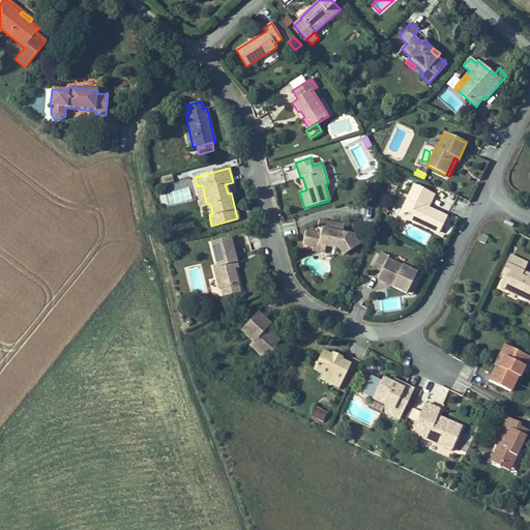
[(163,183),(172,181),(171,174),(162,176),(163,183)]
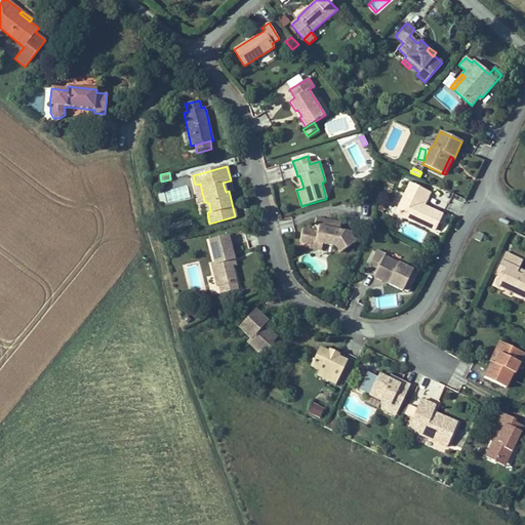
[(231,180),(223,183),(226,192),(229,191),(233,190),(231,180)]
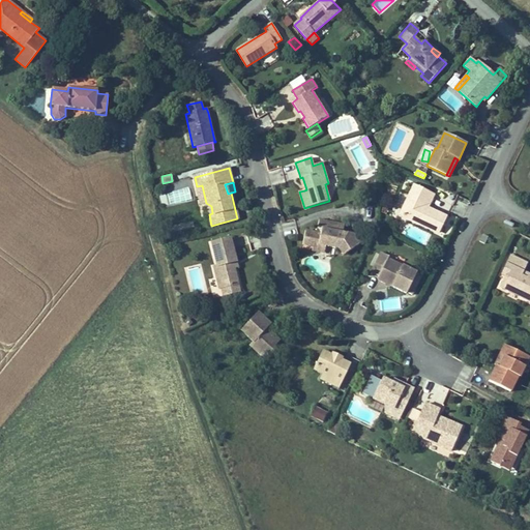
[(202,185),(197,186),(201,204),(206,203),(202,185)]
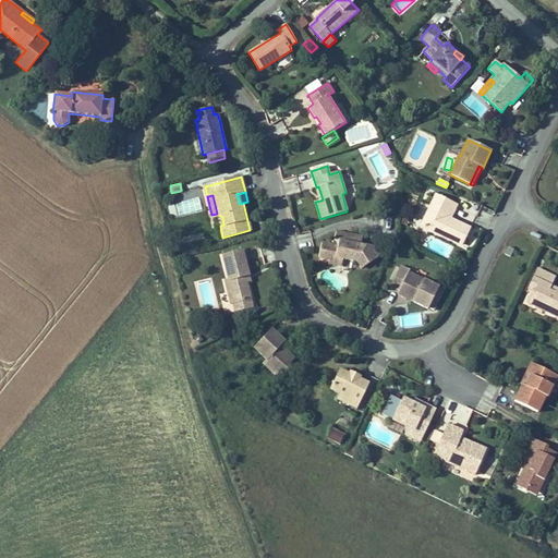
[(468,232),(469,228),(450,219),(447,217),(448,215),(451,216),(457,206),(436,196),(422,227),(461,245),(468,232)]
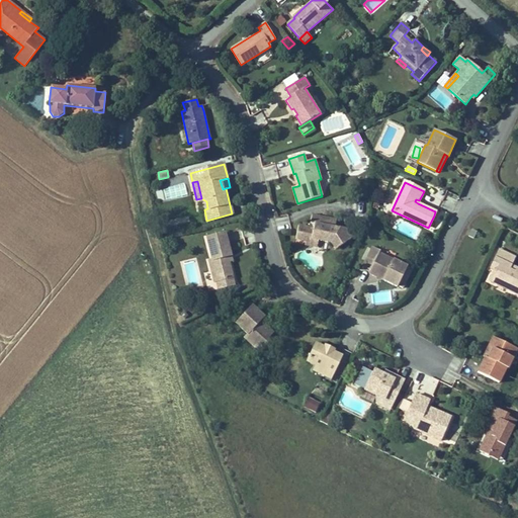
[(184,185),(158,189),(159,199),(186,194),(184,185)]
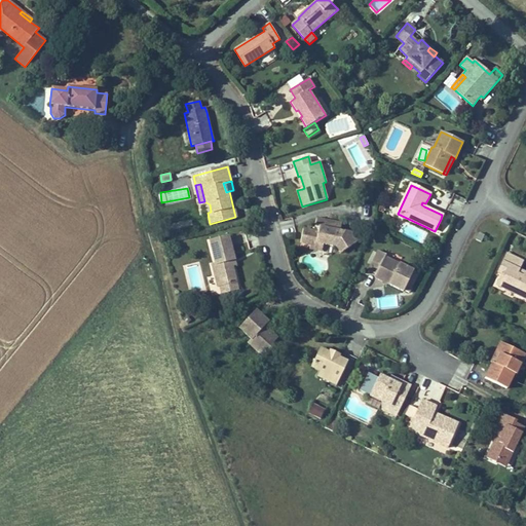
[(300,242),(313,246),(314,242),(323,243),(333,246),(333,243),(337,245),(342,252),(357,241),(351,233),(349,233),(344,232),(339,231),(333,230),(335,222),(316,218),(314,231),(303,229),(302,236),(300,242)]
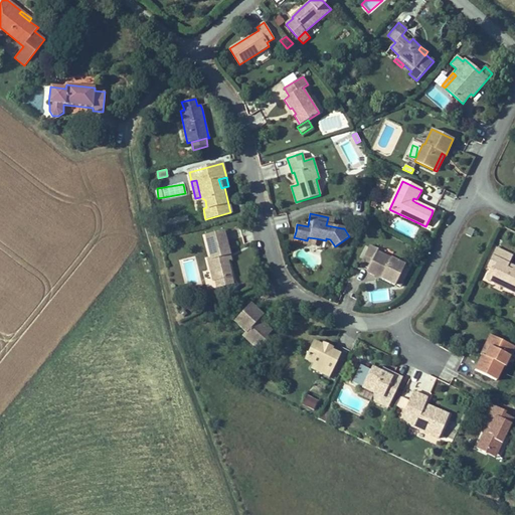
[(224,231),(205,236),(211,259),(207,260),(213,281),(215,280),(231,276),(227,261),(226,254),(229,254),(228,247),(224,231)]
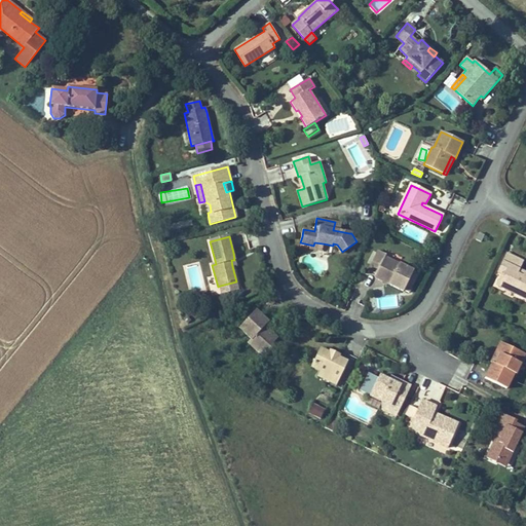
[(333,243),(333,246),(336,247),(341,254),(342,252),(337,245),(333,243)]
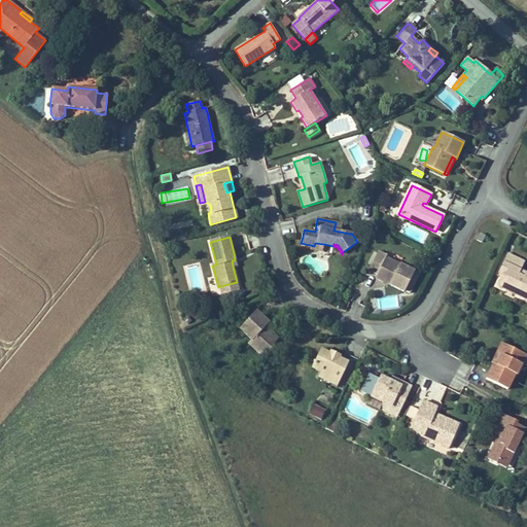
[(414,272),(400,265),(386,257),(387,255),(379,251),(370,271),(377,275),(376,278),(403,292),(414,272)]
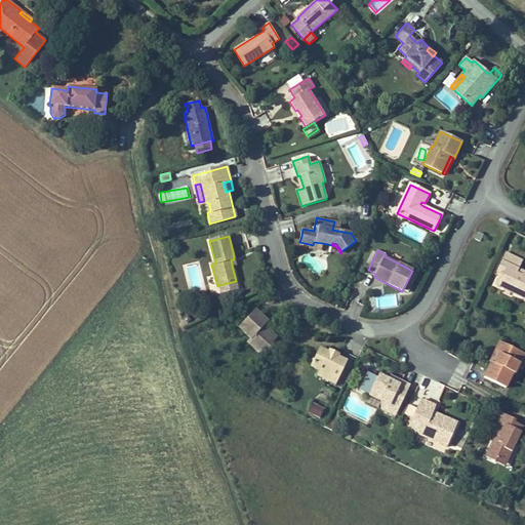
[(524,298),(524,273),(521,275),(517,273),(519,269),(522,261),(506,252),(499,266),(506,269),(503,273),(500,274),(495,284),(500,287),(506,285),(513,289),(511,292),(524,298)]
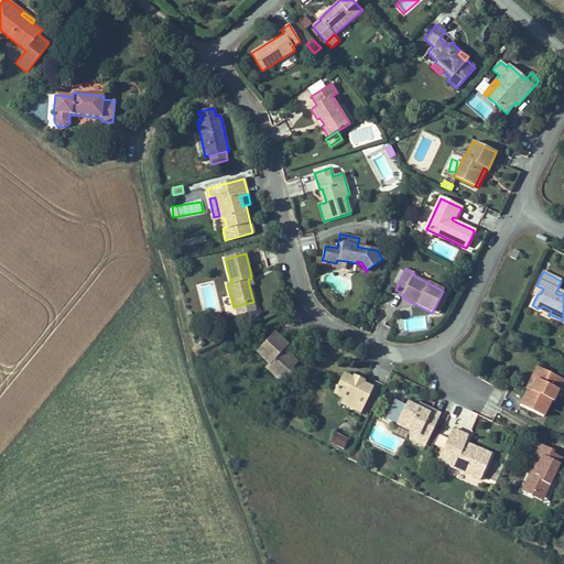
[(274,333),(257,351),(270,365),(267,368),(283,383),(294,371),(291,369),(297,362),(289,355),(286,357),(283,355),(286,351),(283,349),(288,345),(282,339),(274,333)]
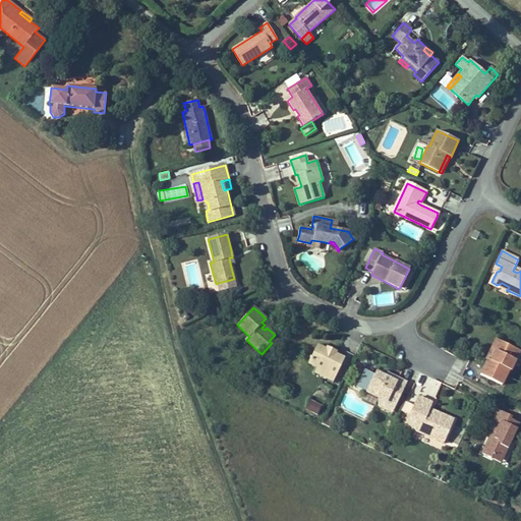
[(490,360),(501,341),(496,339),(486,358),(487,359),(490,360)]
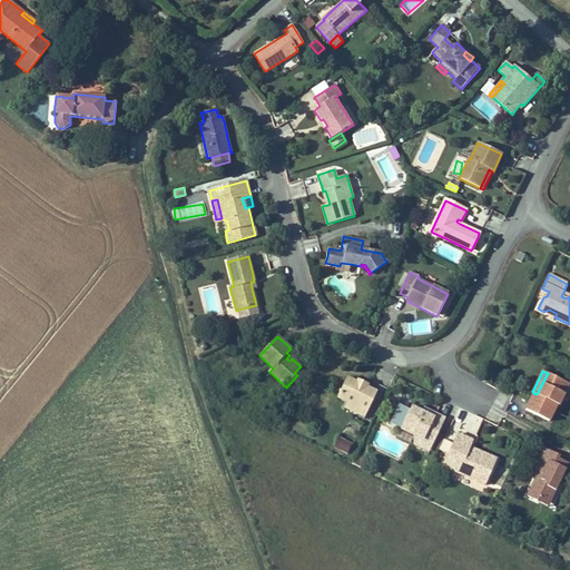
[(559,405),(569,384),(548,373),(537,394),(533,393),(526,410),(549,421),(558,405),(559,405)]
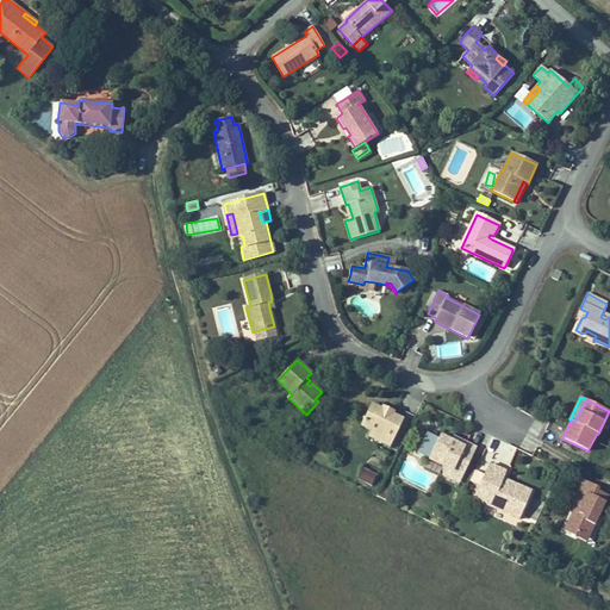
[(361,425),(371,431),(383,436),(380,440),(391,444),(403,419),(379,408),(371,404),(361,425)]
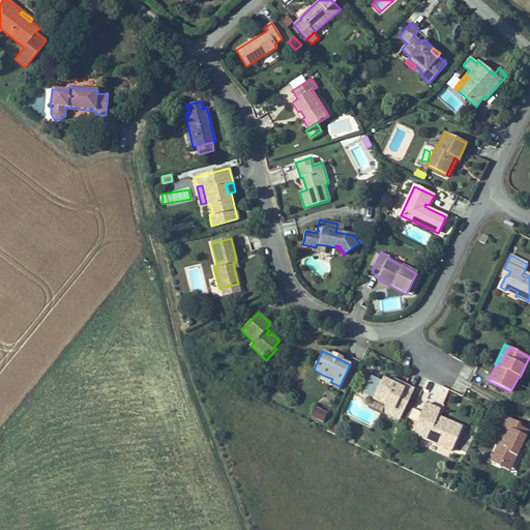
[(330,382),(332,379),(322,375),(320,380),(339,389),(340,386),(330,382)]
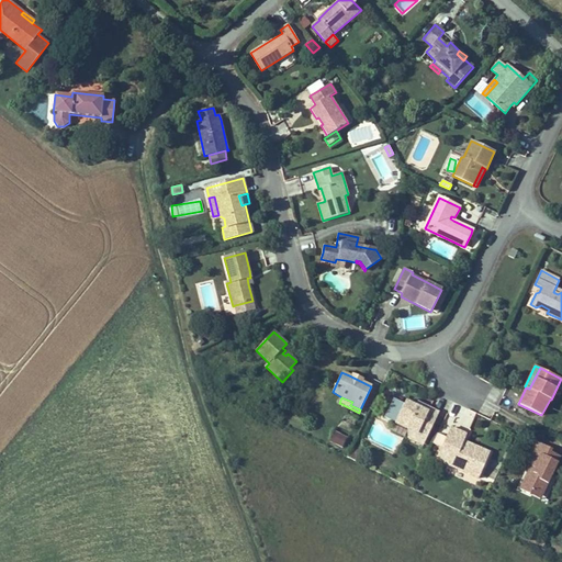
[(425,441),(439,413),(430,408),(428,413),(416,406),(406,402),(404,405),(396,401),(392,402),(388,411),(398,416),(395,423),(417,434),(415,437),(425,441)]
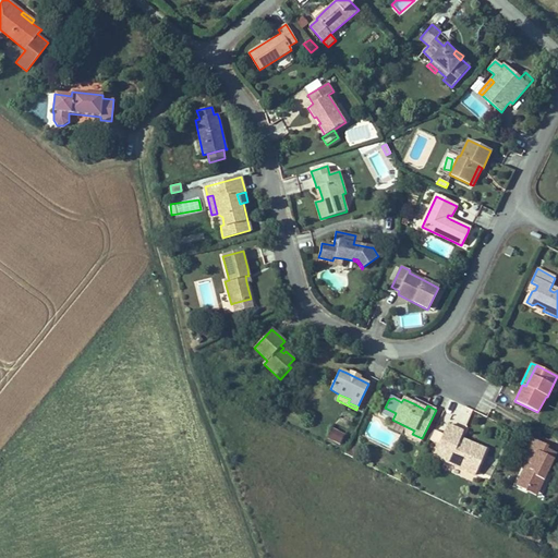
[(427,405),(415,400),(413,403),(425,410),(427,405)]
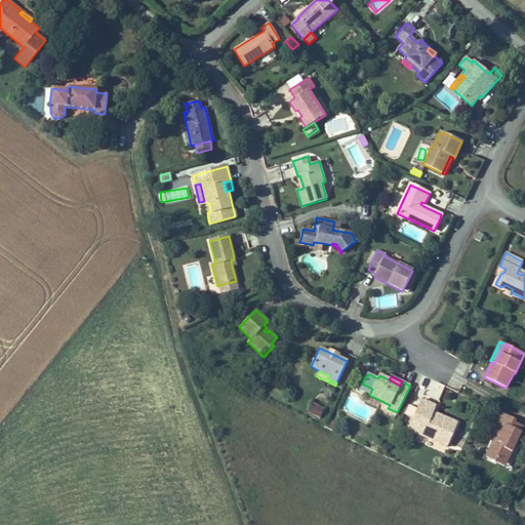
[(372,389),(362,384),(359,390),(369,395),(372,389)]
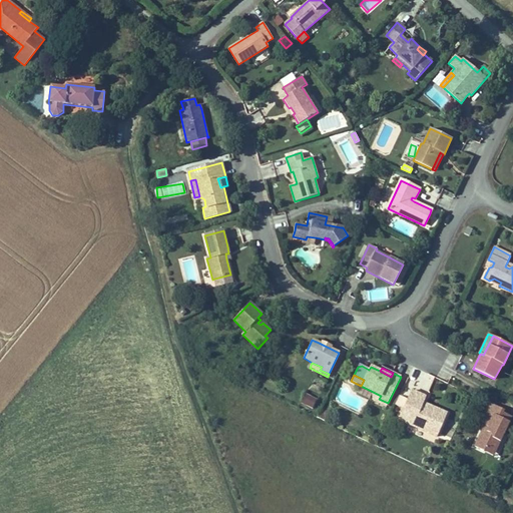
[(437,437),(447,413),(427,404),(426,406),(423,405),(423,403),(426,397),(418,393),(411,390),(408,399),(404,408),(398,420),(437,437)]
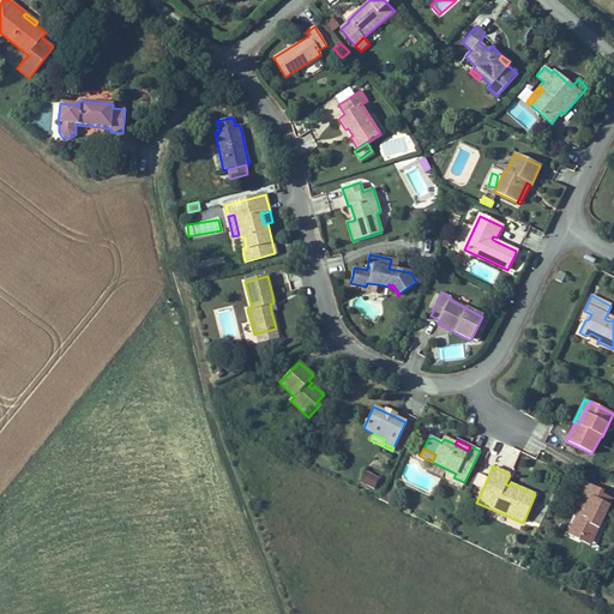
[(374,489),(379,479),(366,471),(360,482),(374,489)]
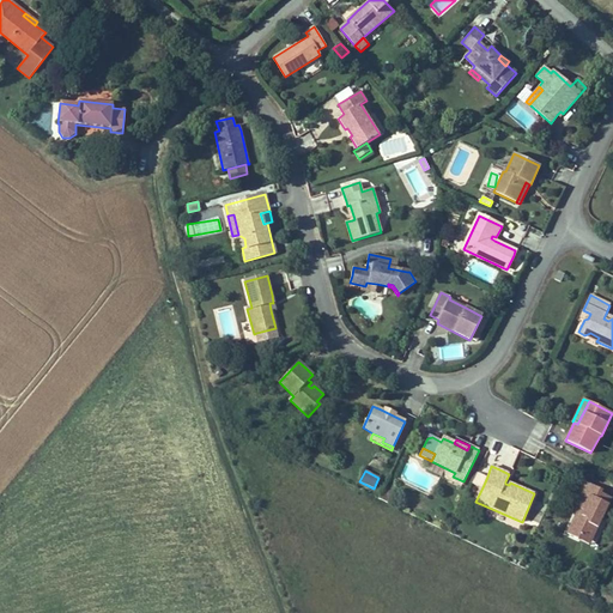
[(483,487),(487,477),(478,473),(472,484),(483,487)]
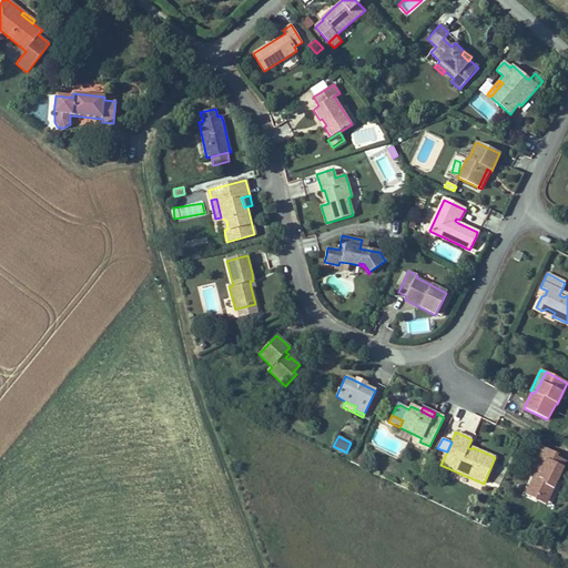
[(554,489),(567,462),(557,457),(558,454),(543,447),(540,452),(534,466),(537,468),(536,470),(539,472),(537,476),(534,475),(525,494),(536,499),(537,496),(539,497),(540,494),(546,497),(550,487),(554,489)]
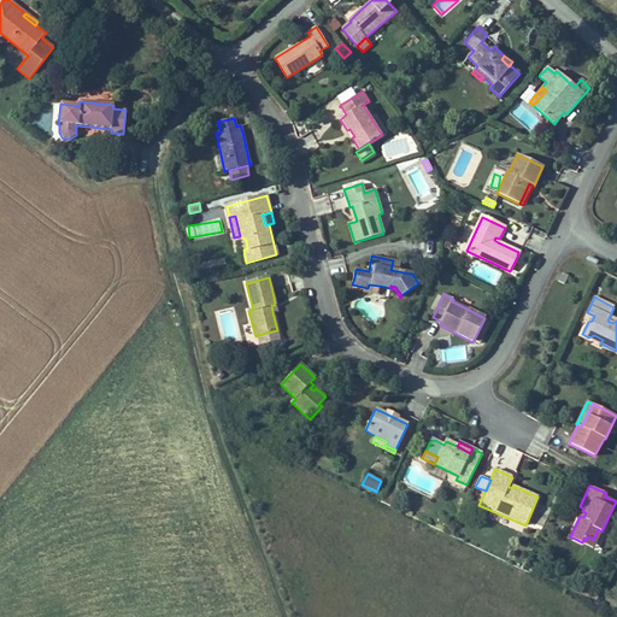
[(391,506),(394,501),(383,497),(381,501),(391,506)]
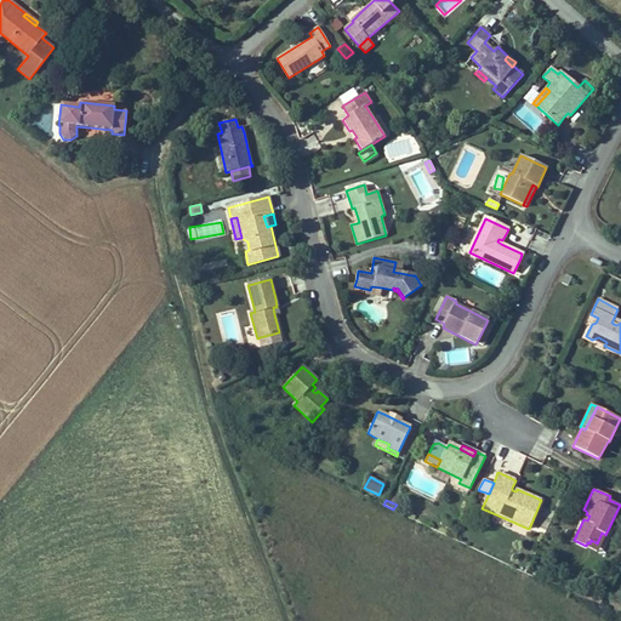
[(597,552),(605,535),(602,533),(597,543),(591,540),(590,543),(587,542),(586,546),(597,552)]
